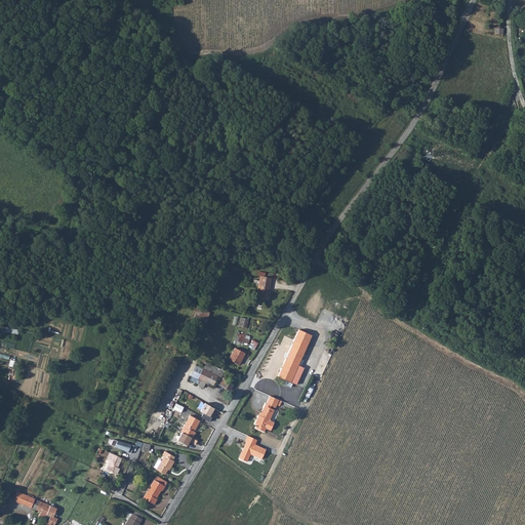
[(252,265),(273,269),(274,261),(265,259),(265,261),(252,259),(251,259),(251,261),(252,261),(252,265)]
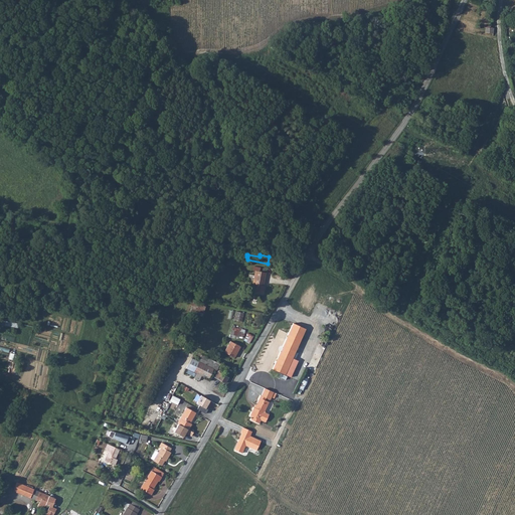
[(262,293),(264,286),(267,269),(263,269),(262,272),(260,272),(260,268),(254,267),(253,271),(255,271),(254,276),(249,275),(248,280),(253,281),(253,284),(256,285),(255,292),(262,293)]
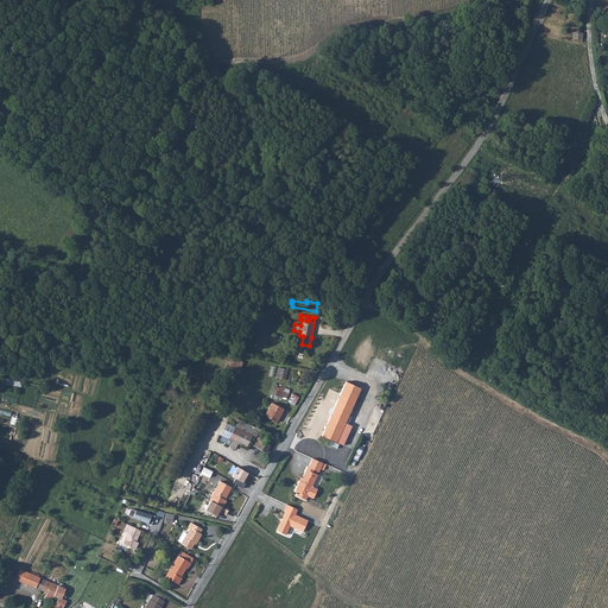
[(279,367),(277,378),(286,380),(289,369),(279,367)]
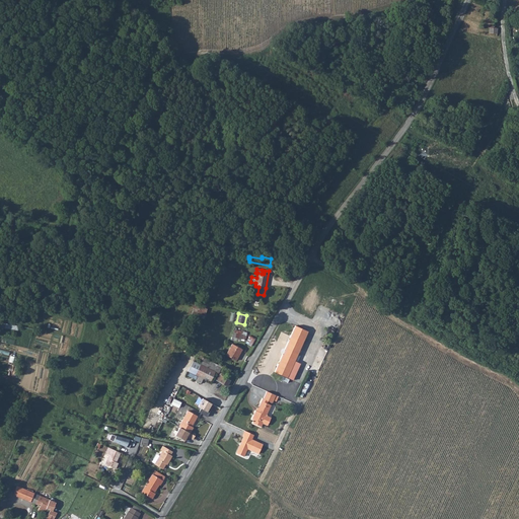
[(285,350),(298,356),(308,332),(295,326),(285,350)]
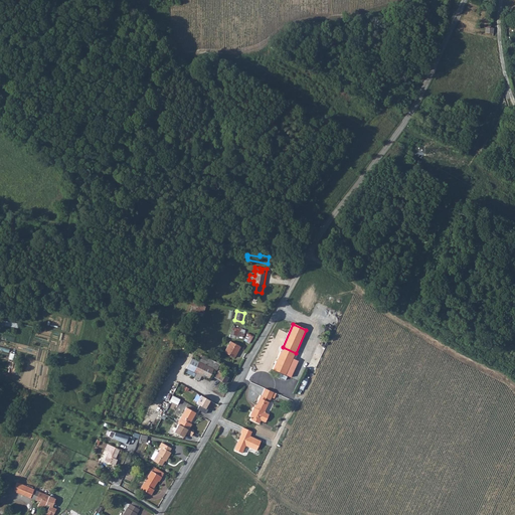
[(244,337),(246,330),(232,326),(231,334),(244,337)]
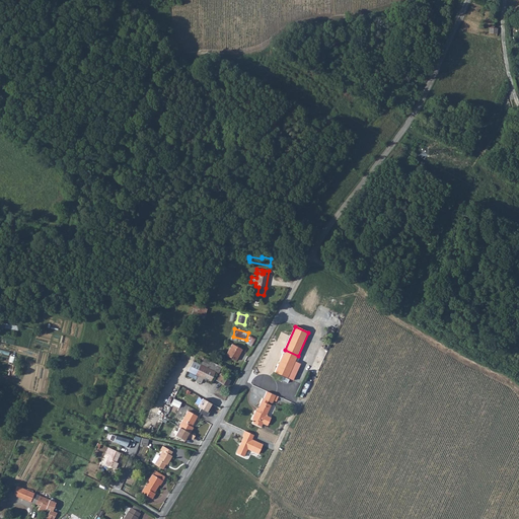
[(250,336),(246,343),(252,346),(256,339),(250,336)]
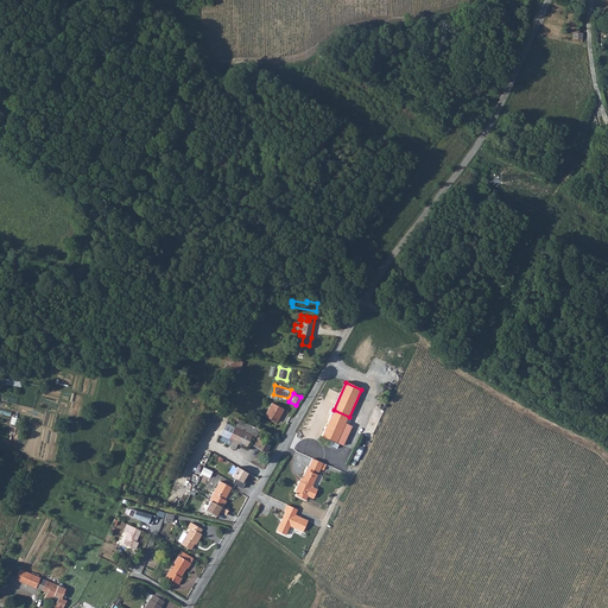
[(265,415),(277,422),(284,410),(272,403),(265,415)]
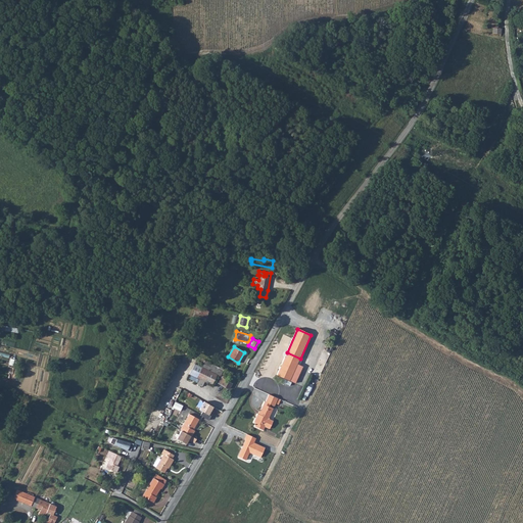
[(285,358),(277,376),(289,381),(300,359),(287,352),(285,358)]
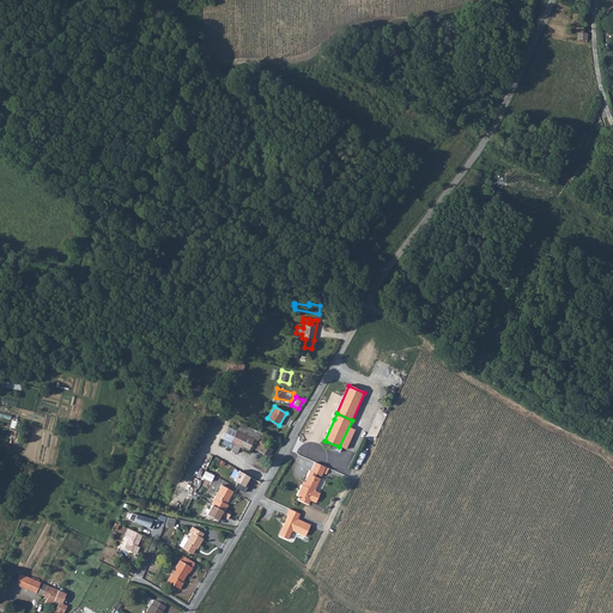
[(320,418),(315,429),(322,431),(326,422),(320,418)]
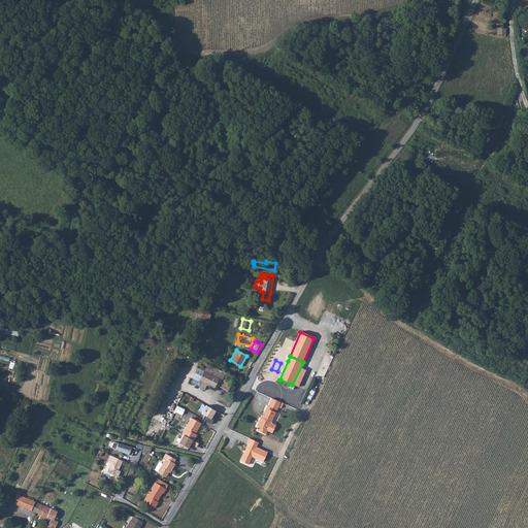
[(219,377),(223,380),(226,373),(206,364),(203,370),(219,377)]
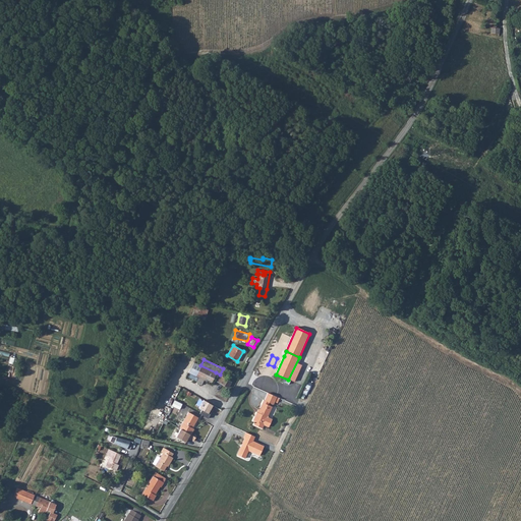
[(204,380),(211,383),(216,372),(200,365),(193,362),(188,372),(198,377),(204,380)]
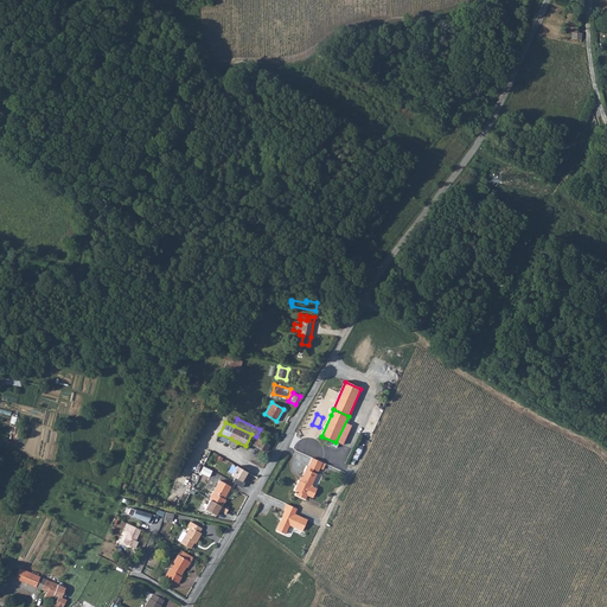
[(253,445),(264,452),(269,446),(260,440),(256,438),(253,445)]
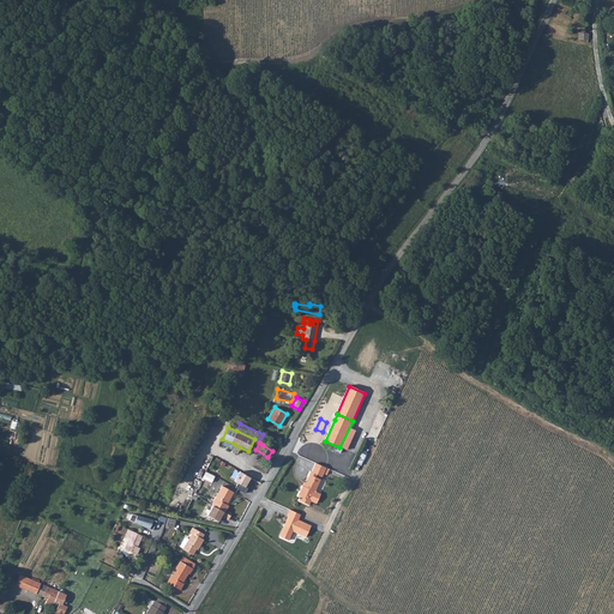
[(361,452),(354,467),(360,469),(366,455),(361,452)]
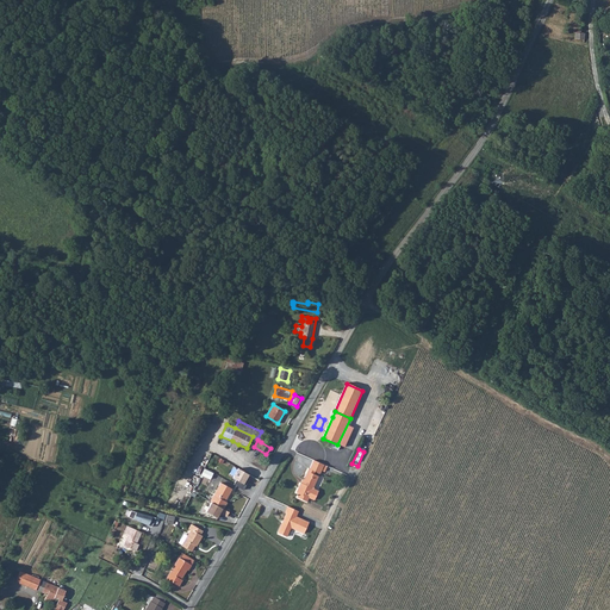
[(201,475),(211,479),(215,472),(205,468),(201,475)]
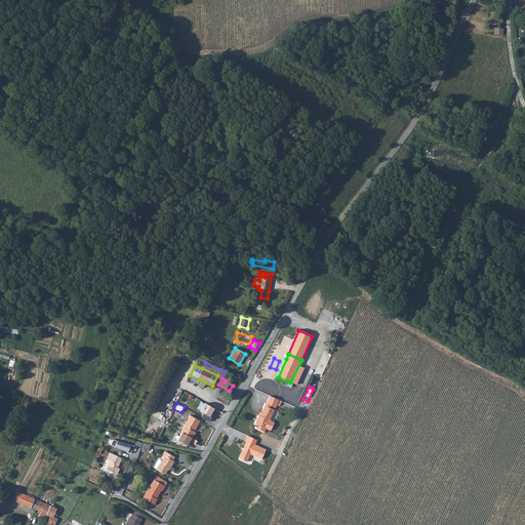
[(204,403),(200,410),(204,413),(201,417),(210,421),(212,417),(209,416),(214,408),(204,403)]
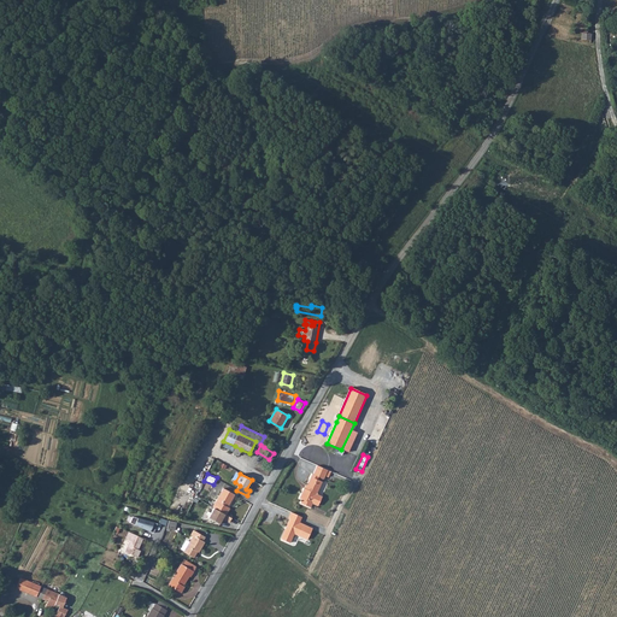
[(305,488),(300,499),(303,500),(300,504),(311,509),(313,504),(318,506),(323,497),(318,495),(318,493),(323,482),(318,480),(319,477),(312,475),(307,486),(309,487),(307,489),(305,488)]
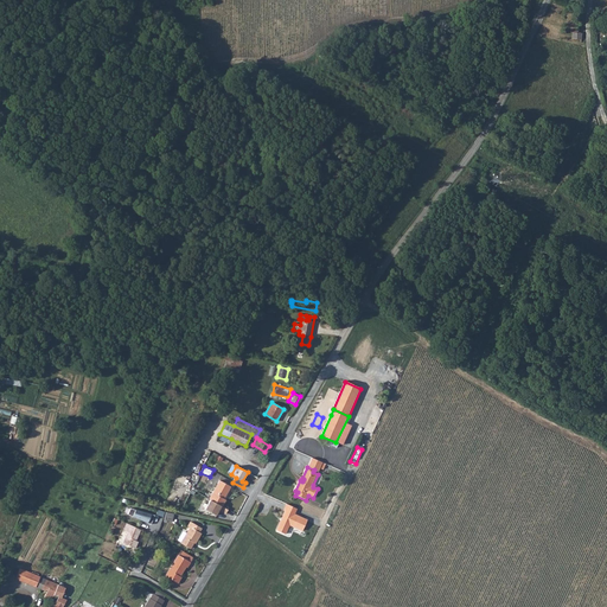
[(205,509),(217,515),(219,510),(225,513),(228,509),(222,506),(225,500),(223,499),(230,487),(219,481),(205,509)]
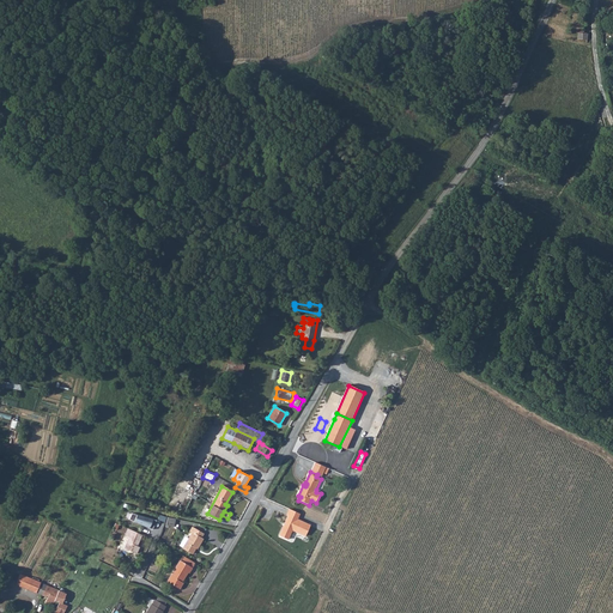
[(287,515),(279,535),(287,539),(292,530),(305,536),(310,523),(298,519),(299,514),(289,509),(286,515),(287,515)]
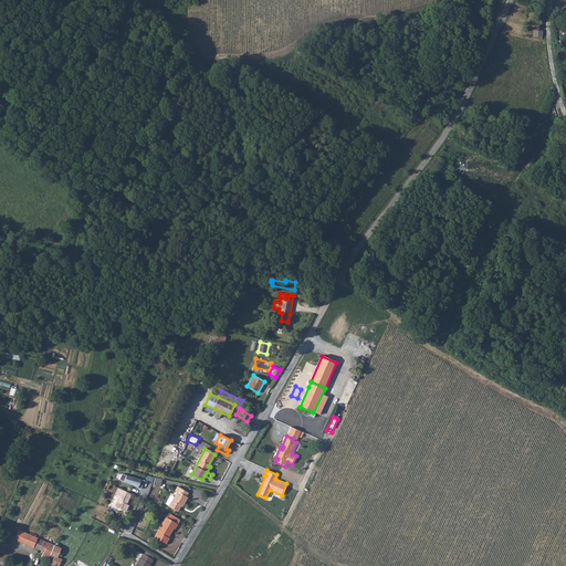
[(122,474),(119,480),(140,490),(144,481),(122,474)]
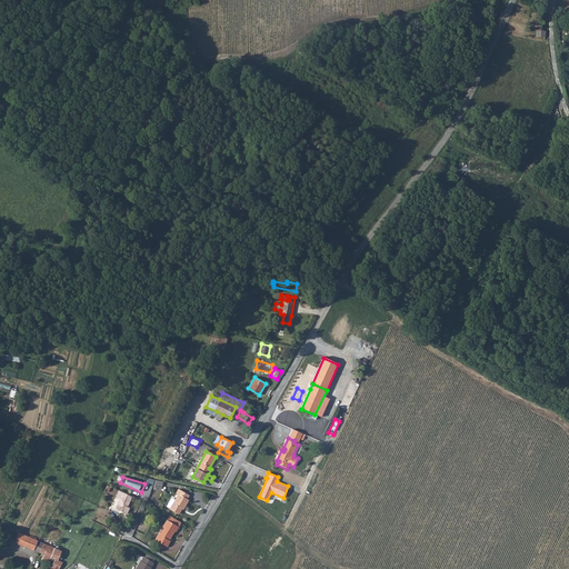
[(169,509),(178,515),(181,508),(182,509),(188,500),(187,499),(188,496),(178,489),(176,492),(178,493),(169,509)]
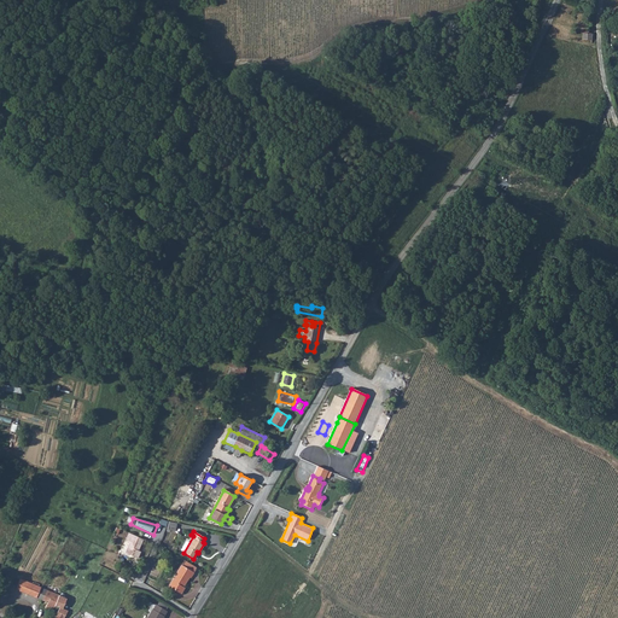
[(124,553),(130,555),(139,537),(129,534),(126,540),(130,542),(124,553)]
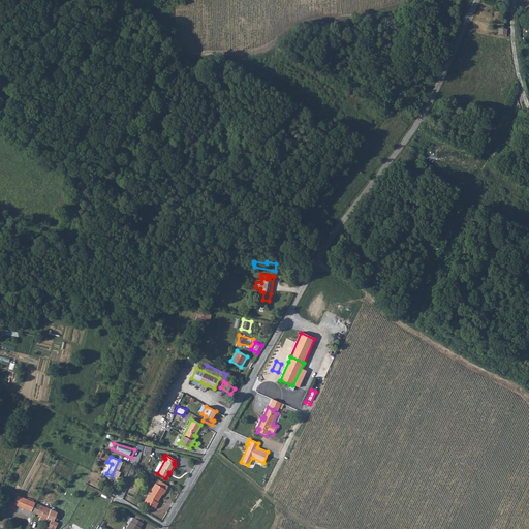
[(119,460),(112,475),(118,478),(120,473),(119,472),(123,462),(119,460)]
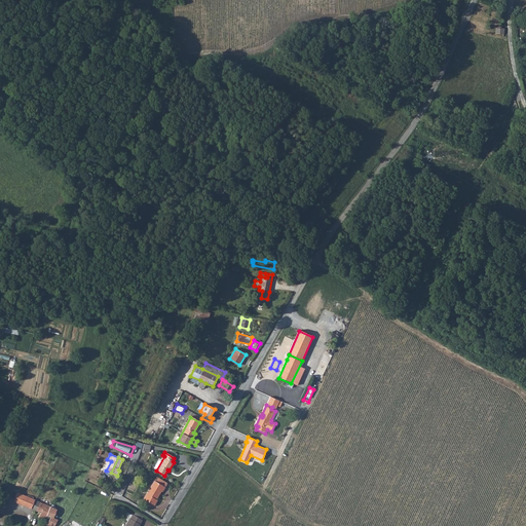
[(164,487),(163,487),(153,481),(143,499),(151,504),(153,505),(156,500),(155,499),(160,491),(161,492),(162,489),(164,487)]
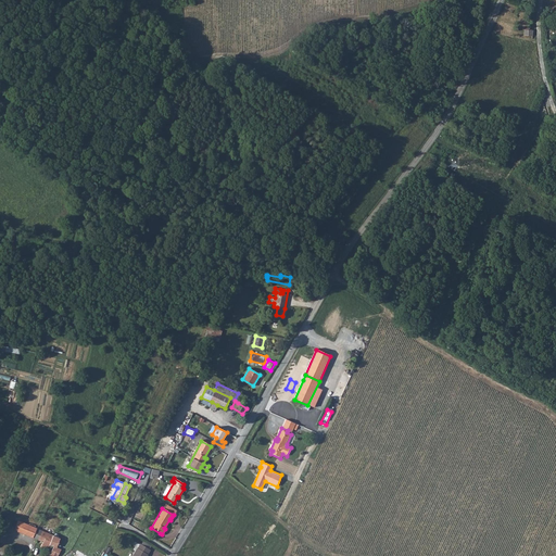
[(14,530),(38,540),(42,531),(36,529),(19,521),(14,530)]
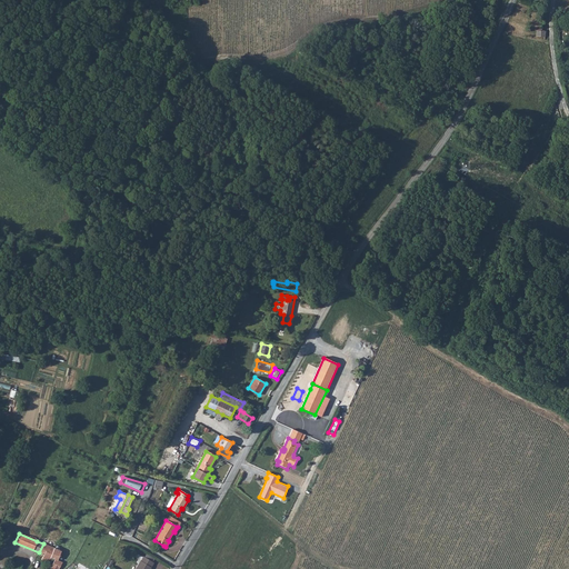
[(42,559),(48,562),(49,561),(50,558),(55,548),(43,543),(39,552),(45,555),(42,559)]
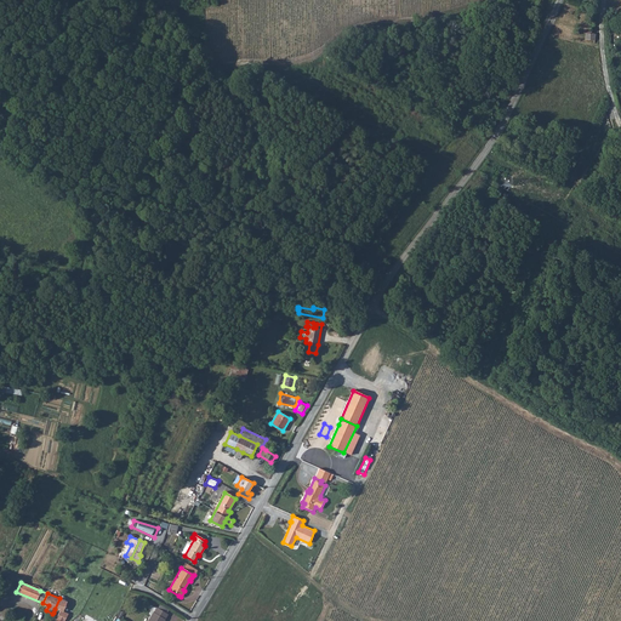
[(56,619),(55,620),(64,620),(68,614),(63,611),(67,602),(60,598),(55,609),(60,610),(56,619)]
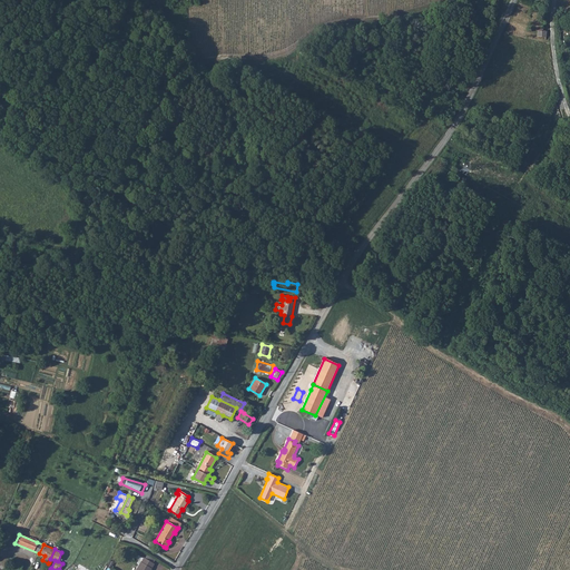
[(136,569),(150,569),(154,563),(144,558),(136,569)]
